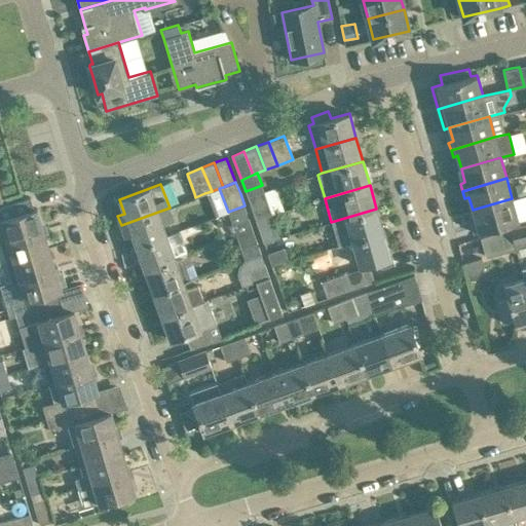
[(264,191),(248,197),(256,220),(272,215),(264,191)]
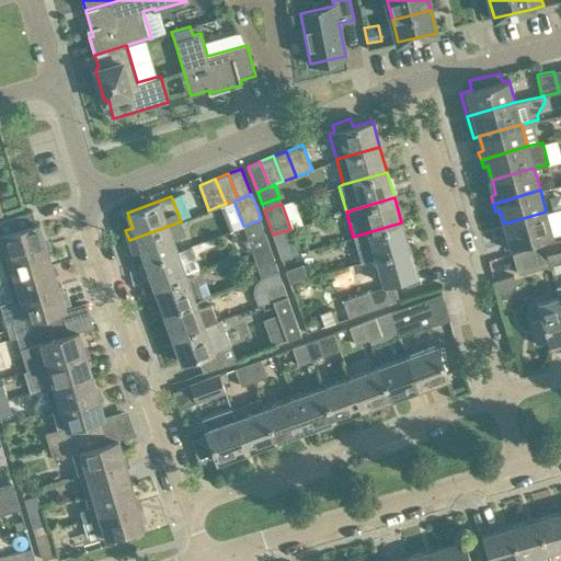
[(39,222),(36,224),(33,210),(11,217),(0,219),(0,253),(1,259),(46,244),(39,222)]
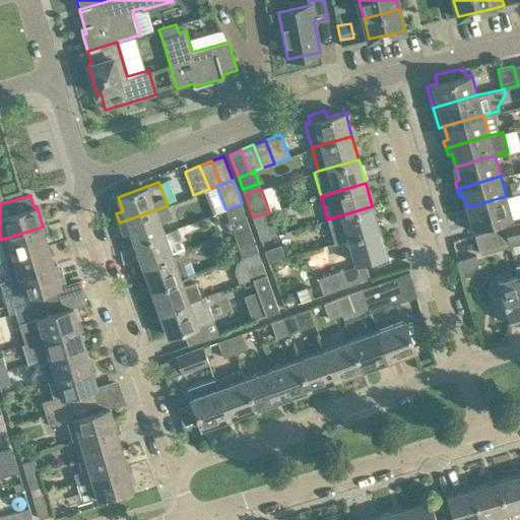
[(466,221),(468,230),(469,231),(512,217),(506,196),(467,207),(470,220),(466,221)]
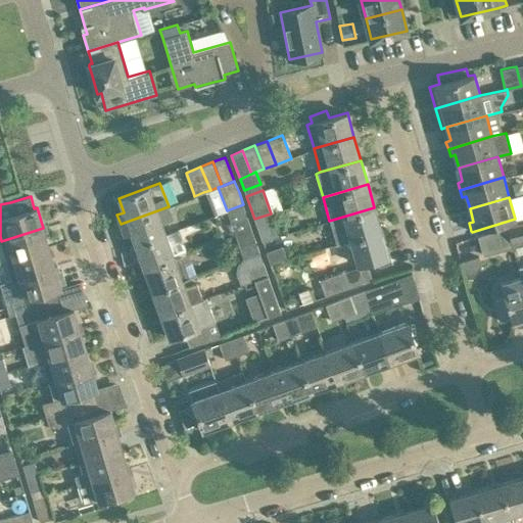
[(169,206),(121,224),(124,234),(131,231),(136,244),(164,234),(159,221),(172,216),(169,206)]
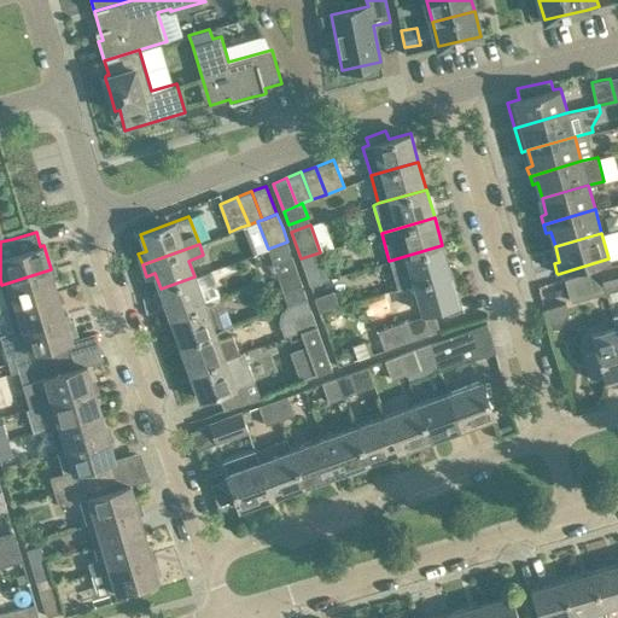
[(450,273),(442,245),(389,261),(397,289),(450,273)]
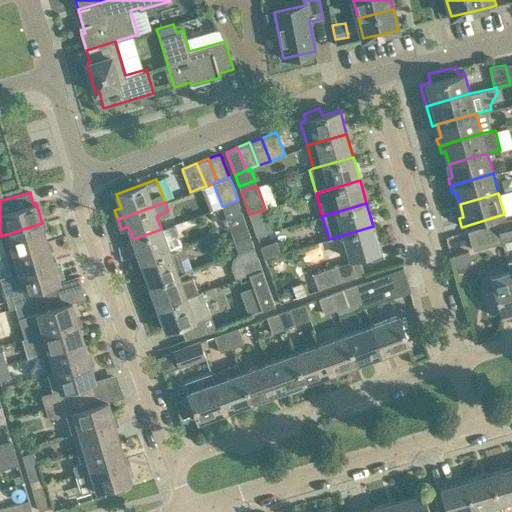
[(257,237),(267,233),(273,231),(265,209),(249,214),(257,237)]
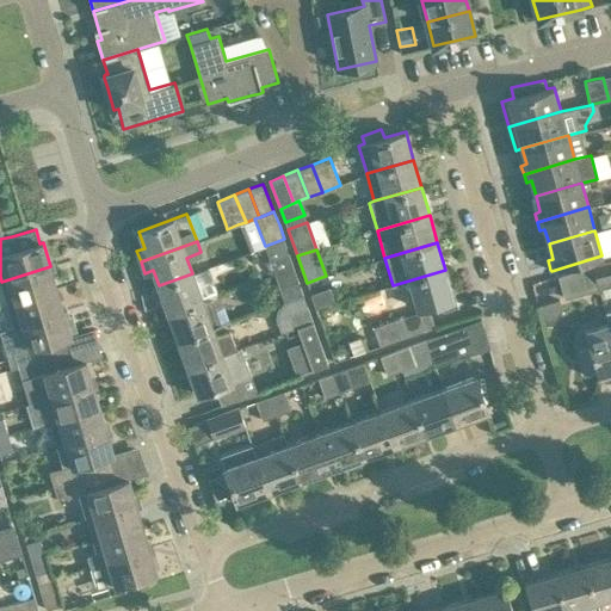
[(270,260),(275,276),(294,269),(289,253),(270,260)]
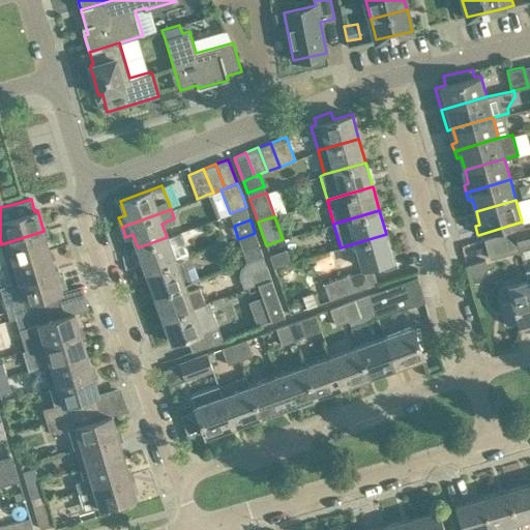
[(529,237),(529,225),(513,229),(513,231),(517,241),(529,237)]
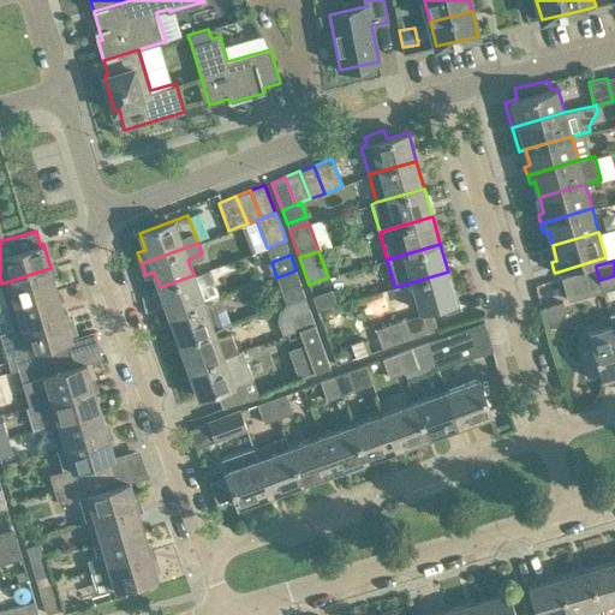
[(9,306),(58,292),(51,268),(1,284),(9,305),(9,306)]
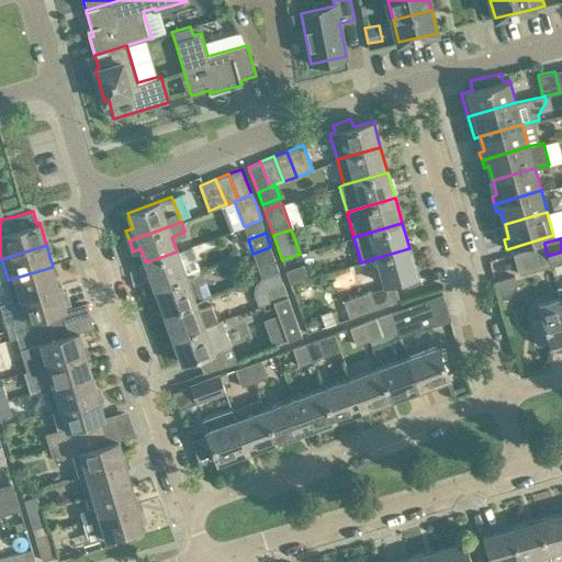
[(519,273),(550,265),(548,256),(544,245),(514,254),(518,267),(519,273)]
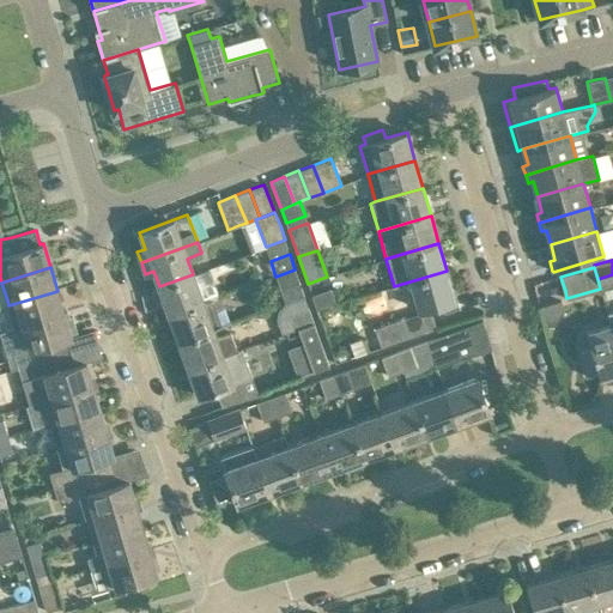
[(169,314),(217,296),(207,269),(193,274),(159,286),(169,314)]
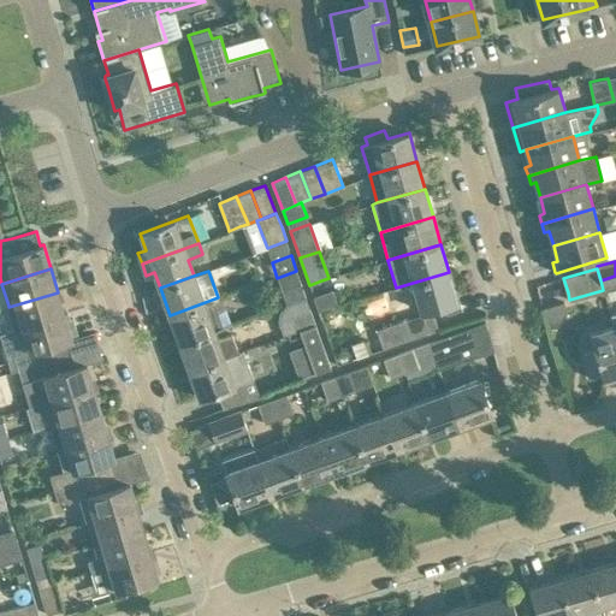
[(301,284),(296,271),(277,278),(282,291),(286,304),(306,297),(301,284)]
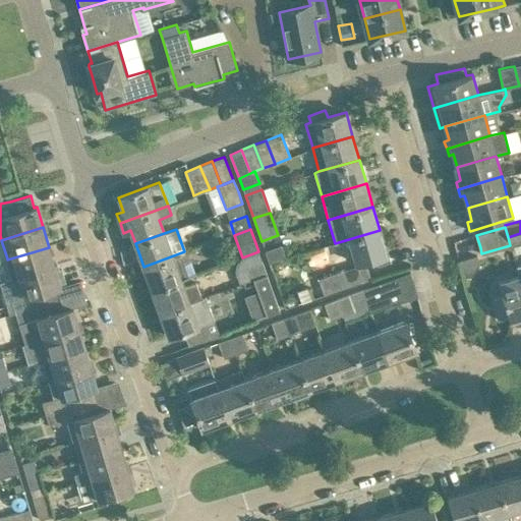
[(340,271),(316,278),(321,293),(369,279),(364,261),(387,254),(380,230),(335,243),(333,244),(340,271)]
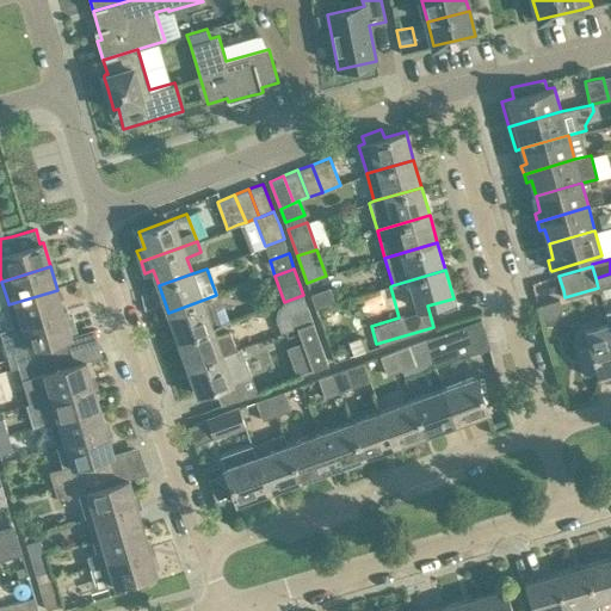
[(310,295),(316,309),(335,302),(329,288),(310,295)]
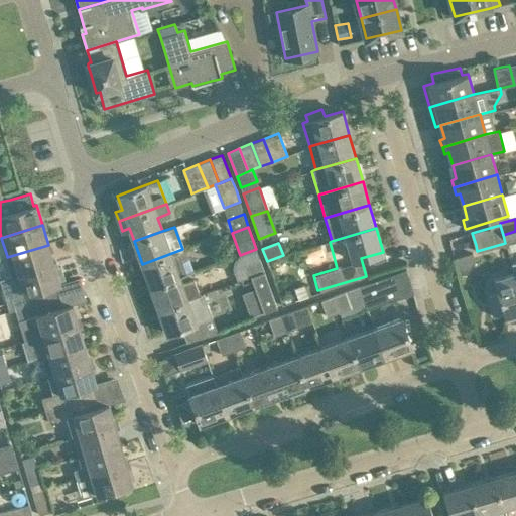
[(48,245),(7,257),(13,275),(54,263),(48,245)]
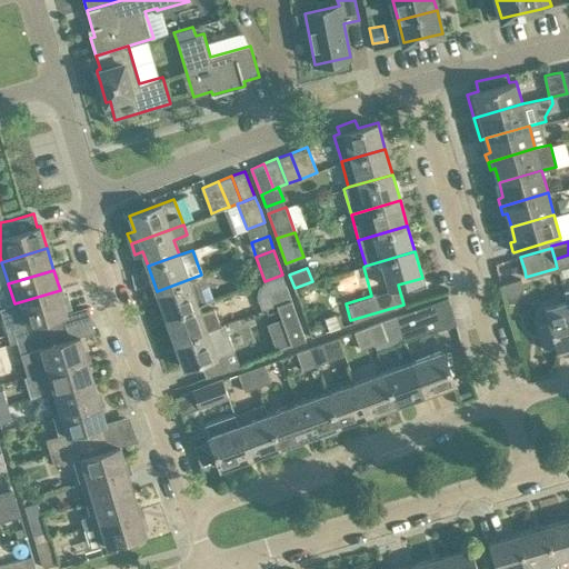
[(205,273),(201,275),(157,291),(166,316),(197,305),(213,299),(205,273)]
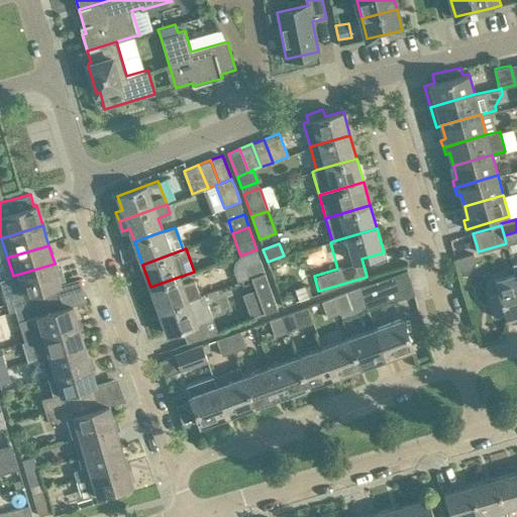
[(473,253),(456,257),(460,275),(470,273),(476,262),(473,253)]
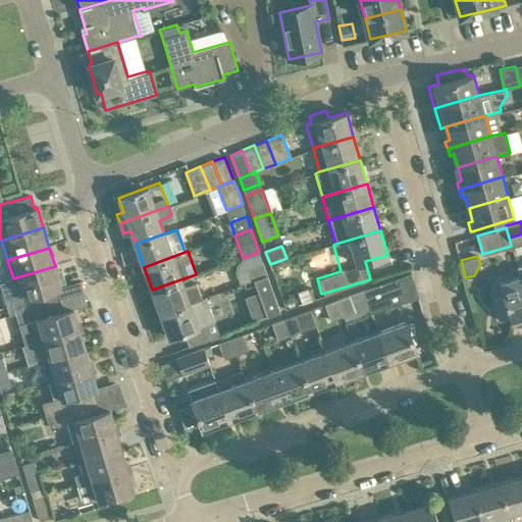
[(253,279),(267,275),(263,263),(248,268),(252,280),(253,279)]
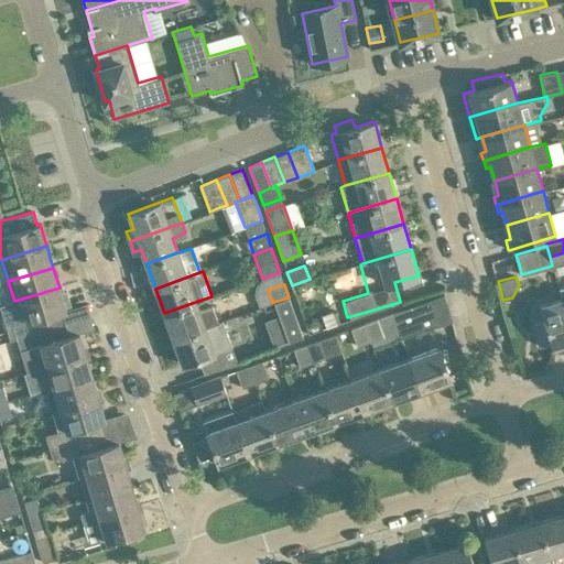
[(21,325),(13,327),(17,338),(65,324),(62,311),(65,308),(65,306),(71,305),(67,291),(61,293),(60,288),(14,301),(21,325)]
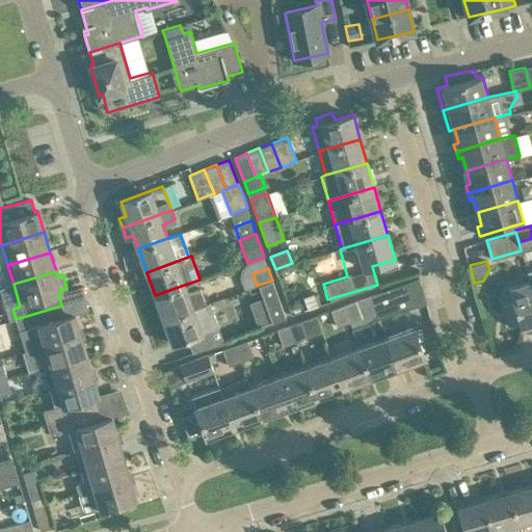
[(531,286),(528,271),(527,272),(529,282),(509,288),(512,301),(503,304),(509,326),(520,323),(521,328),(531,324),(531,286)]
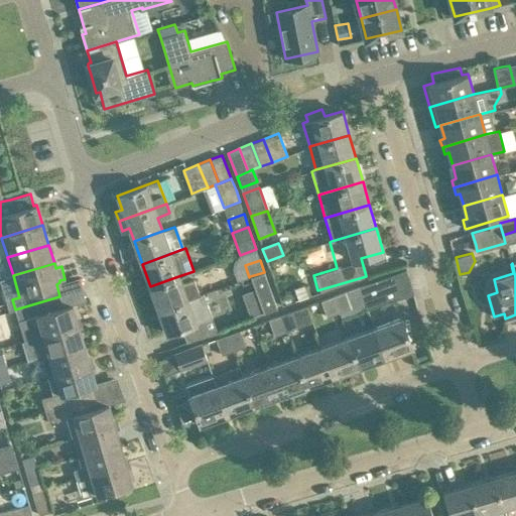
[(367,309),(413,294),(406,270),(359,287),(367,309)]
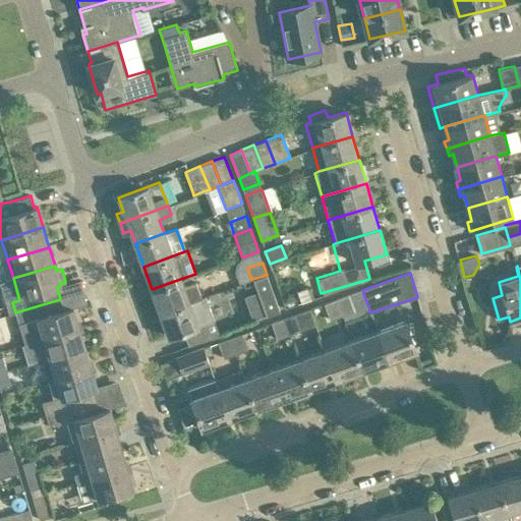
[(261,300),(267,315),(280,310),(274,295),(267,275),(252,279),(257,292),(261,300)]
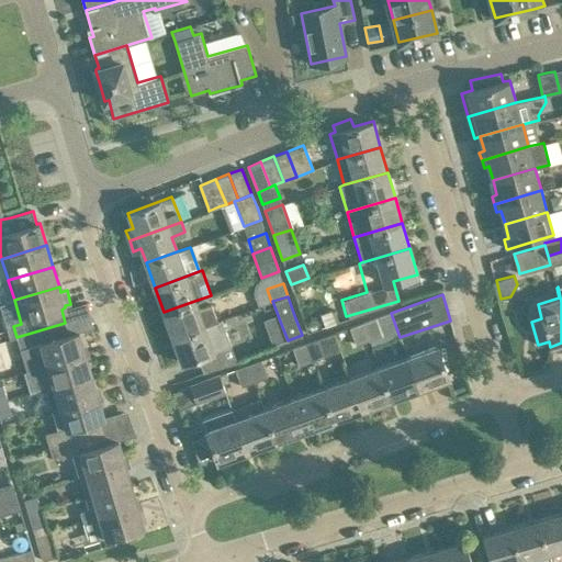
[(194,301),(164,312),(172,337),(216,321),(211,304),(198,310),(194,301)]
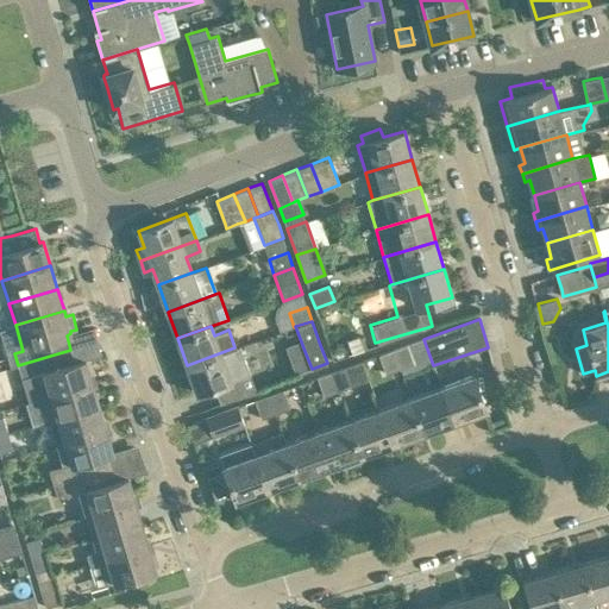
[(394,350),(401,368),(414,363),(407,345),(394,350)]
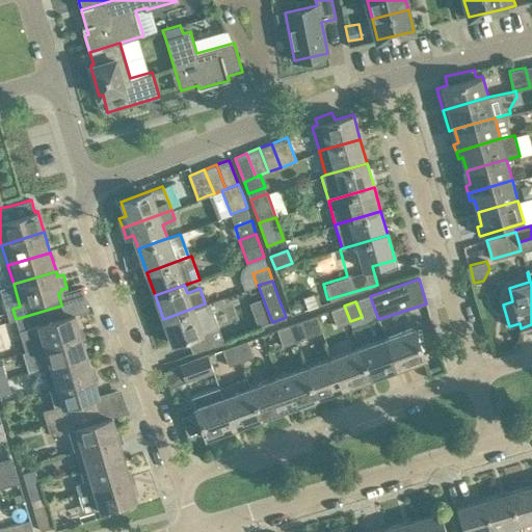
[(205,303),(163,319),(171,343),(187,338),(218,326),(210,302),(205,303)]
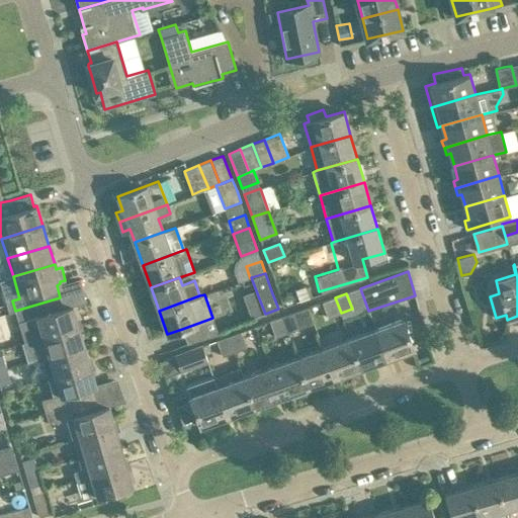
[(63,309),(60,297),(15,311),(19,324),(25,343),(28,342),(79,326),(73,306),(63,309)]
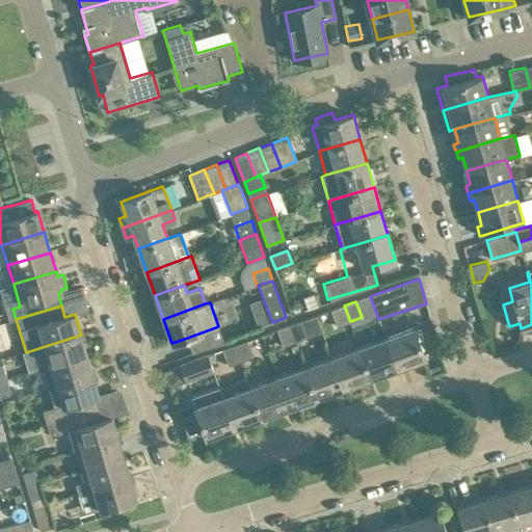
[(337,326),(350,321),(344,306),(330,310),(337,326)]
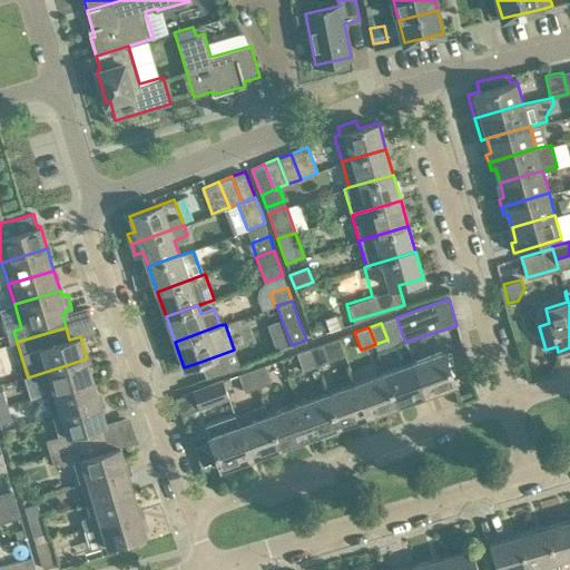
[(324,343),(310,349),(316,366),(331,362),(324,343)]
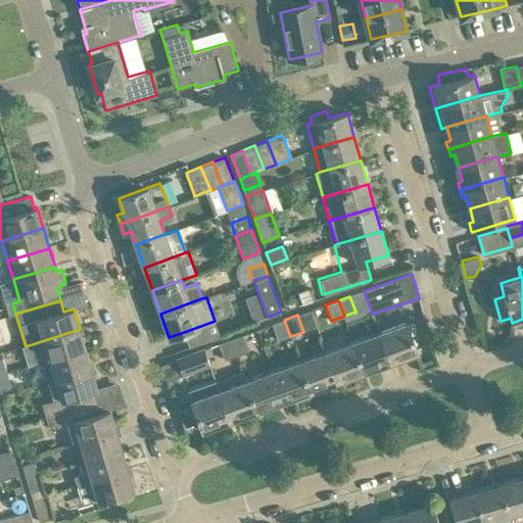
[(279,340),(290,336),(284,320),(273,324),(279,340)]
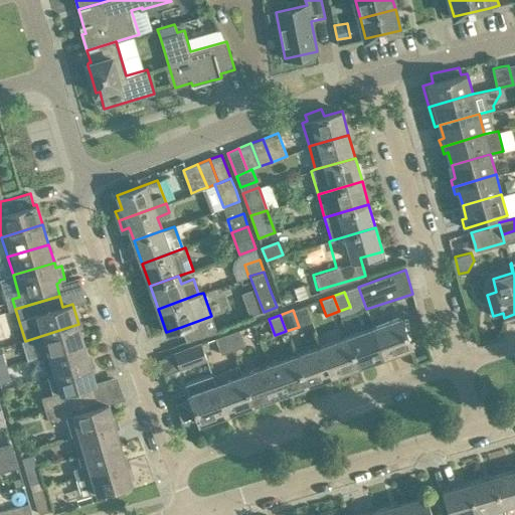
[(373,327),(384,356),(411,346),(400,317),(373,327)]
